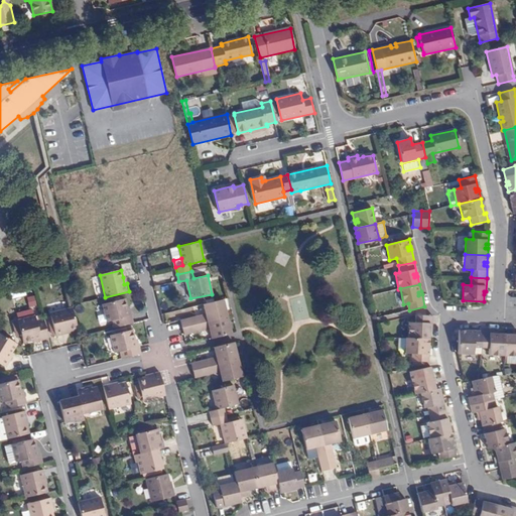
[(114,328),(132,324),(130,315),(128,315),(126,309),(124,299),(103,304),(107,320),(113,319),(114,328)]
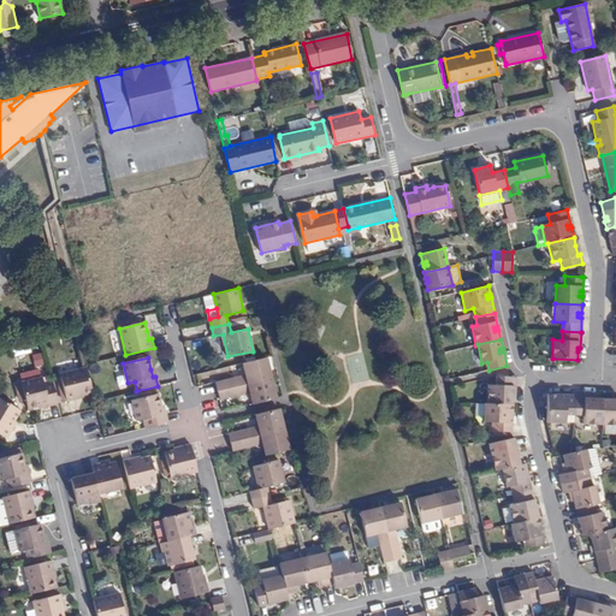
[(271,378),(266,357),(243,363),(246,374),(248,384),(271,378)]
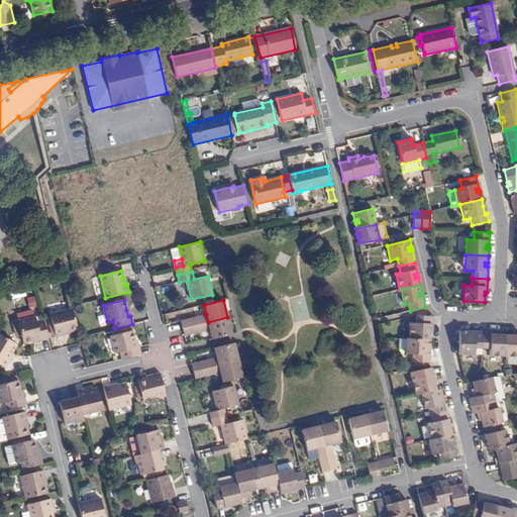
[(70,331),(78,329),(72,308),(50,314),(57,337),(63,336),(62,332),(70,331)]
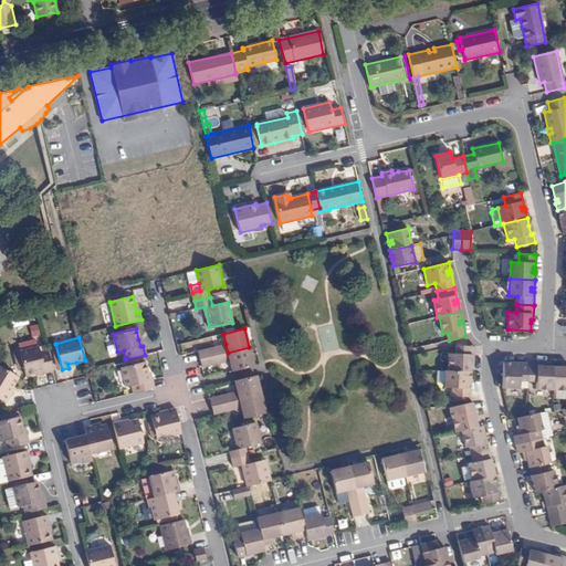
[(217,355),(228,353),(226,344),(215,347),(217,355)]
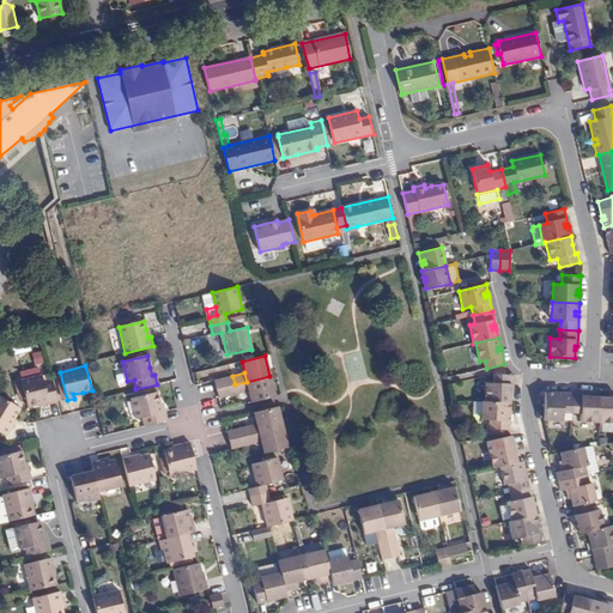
[(514,375),(493,374),(493,383),(485,382),(484,401),(510,402),(510,394),(510,383),(513,383),(514,375)]
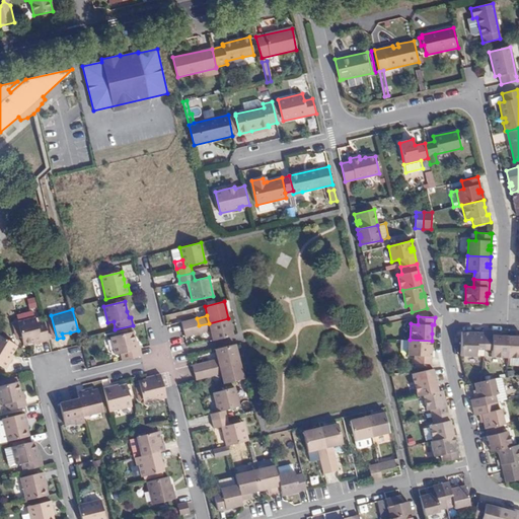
[(41,343),(49,341),(44,321),(36,323),(35,318),(12,324),(13,329),(15,329),(19,328),(20,338),(22,344),(31,342),(40,340),(41,343)]
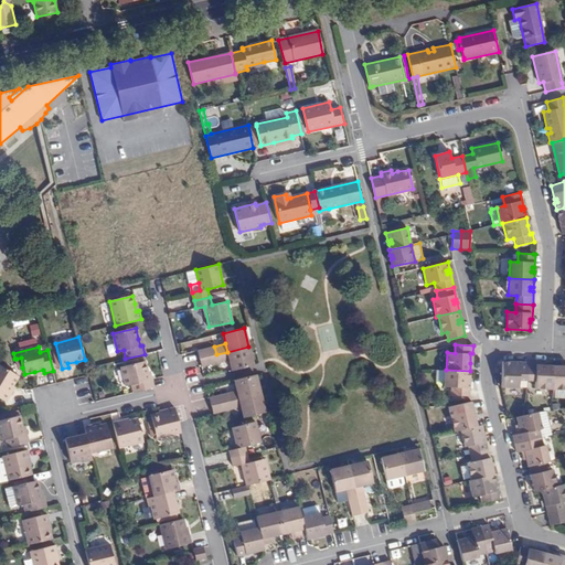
[(198,354),(199,359),(216,354),(214,347),(198,351),(198,354)]
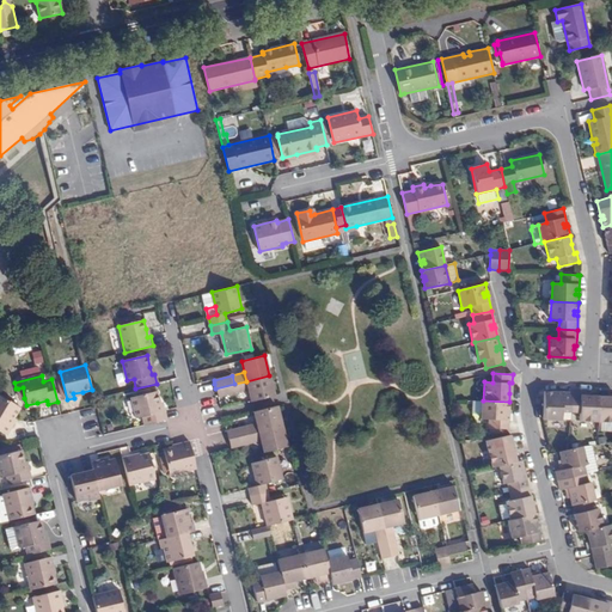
[(251,402),(274,396),(269,375),(246,381),(249,390),(251,402)]
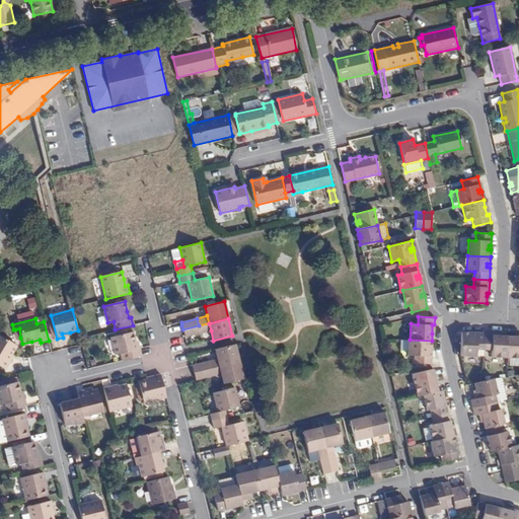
[(201,332),(211,330),(209,323),(199,325),(201,332)]
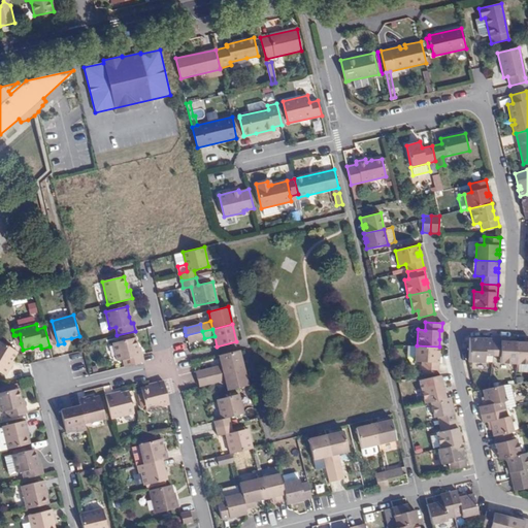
[(187,339),(188,342),(204,338),(202,331),(186,335),(187,339)]
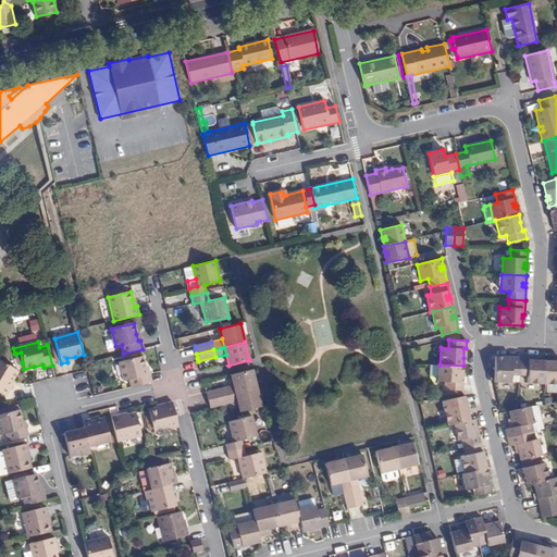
[(151,382),(149,373),(146,374),(145,368),(143,356),(119,361),(123,381),(128,380),(131,387),(151,382)]
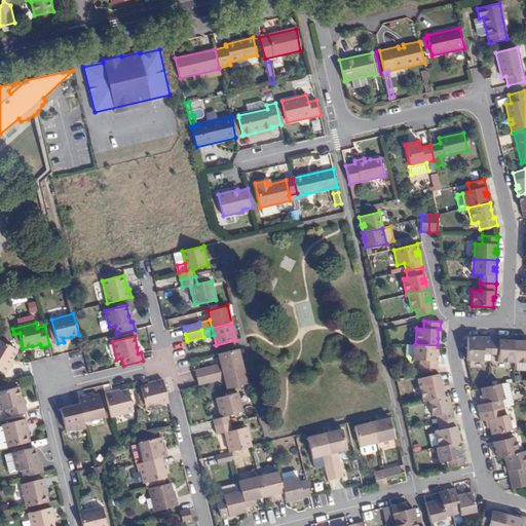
[(483,354),(490,354),(491,338),(478,337),(478,339),(475,339),(475,337),(467,336),(466,361),(482,362),(483,354)]
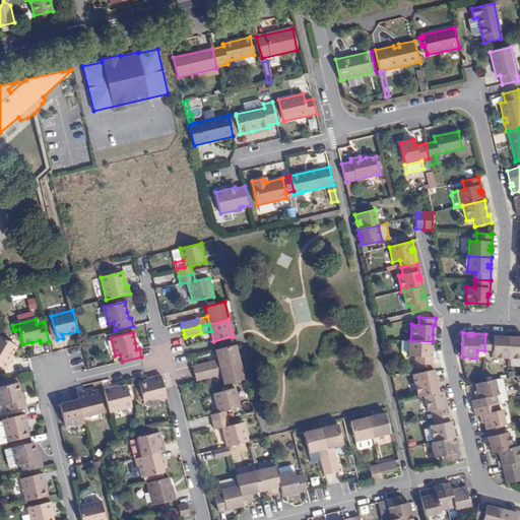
[(492,358),(508,359),(509,336),(502,336),(493,336),(493,334),(485,334),(484,350),(492,350),(492,358)]
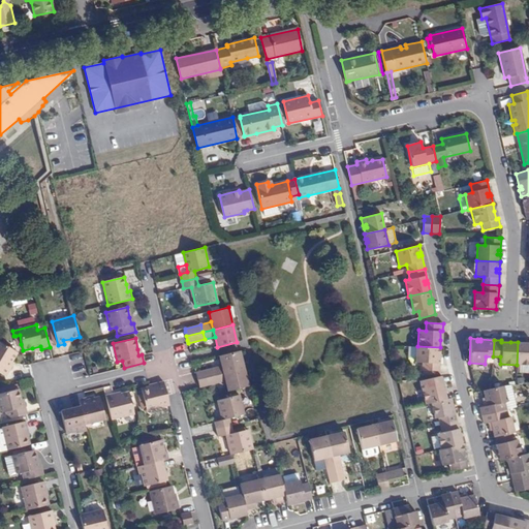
[(10,361),(16,351),(0,342),(0,372),(5,376),(9,369),(6,368),(10,361)]
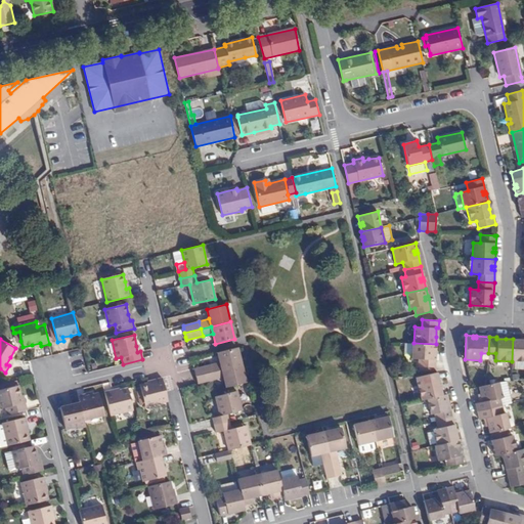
[(513,339),(512,361),(523,361),(523,339),(523,340),(523,342),(520,342),(520,340),(513,339)]
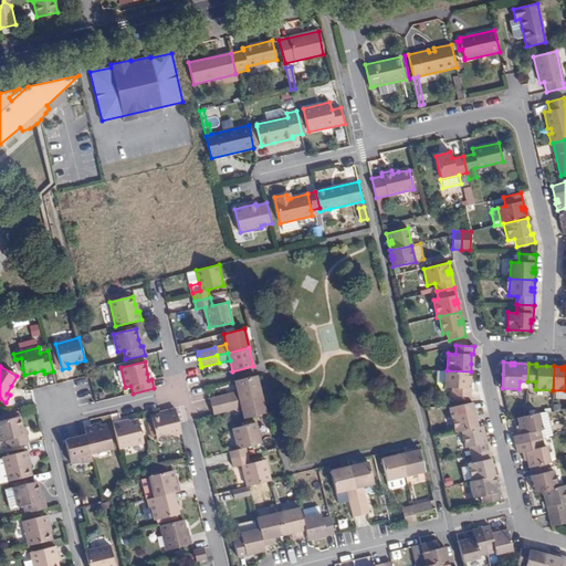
[(447,370),(444,370),(443,388),(453,388),(453,396),(471,397),(471,383),(467,383),(468,379),(471,379),(471,371),(447,370)]
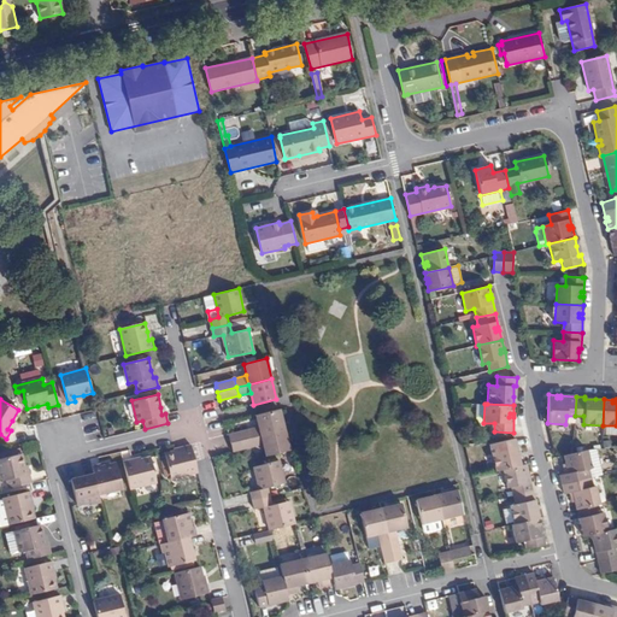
[(229,439),(230,442),(251,439),(262,435),(285,429),(280,409),(256,415),(259,427),(228,434),(229,439)]
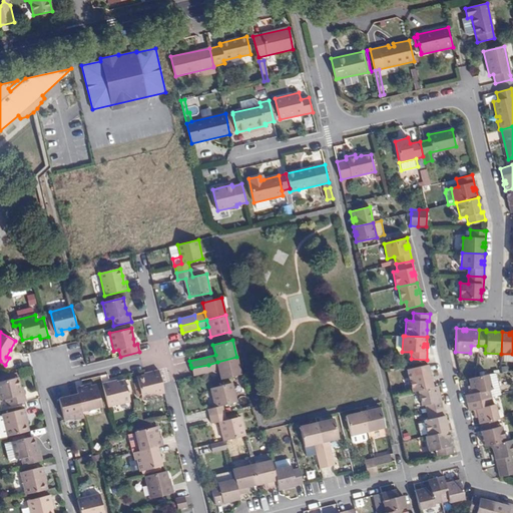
[(236,357),(217,362),(219,369),(221,379),(240,374),(236,357)]
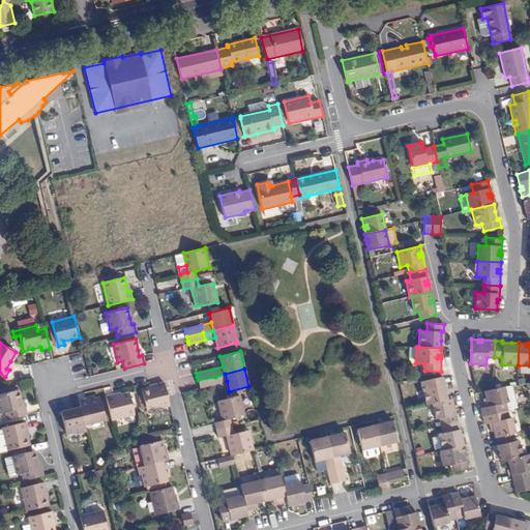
[(225,374),(215,377),(216,384),(227,381),(225,374)]
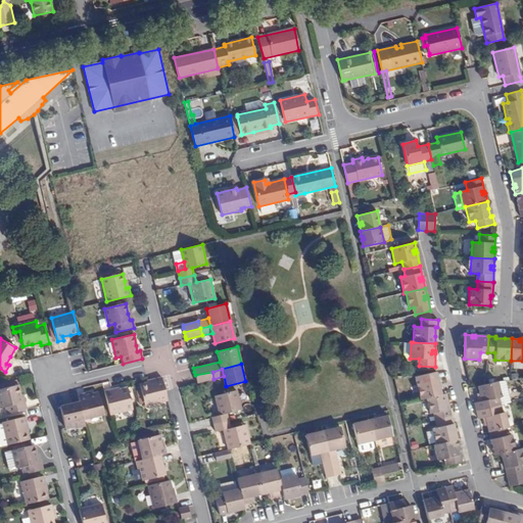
[(212,372),(195,375),(196,379),(197,383),(214,379),(212,372)]
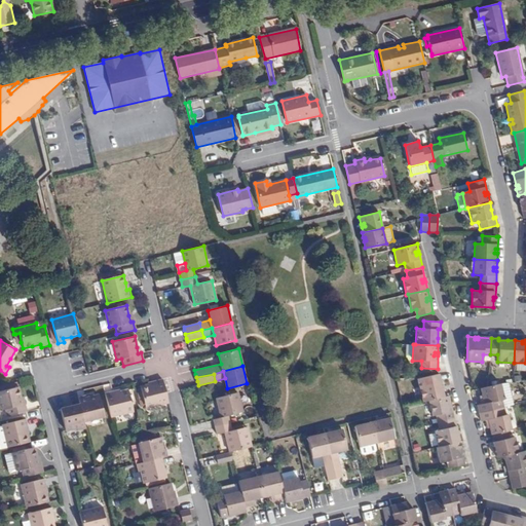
[(420,386),(423,402),(428,401),(444,397),(442,389),(440,390),(439,387),(442,386),(439,374),(438,374),(423,377),(424,385),(420,386)]
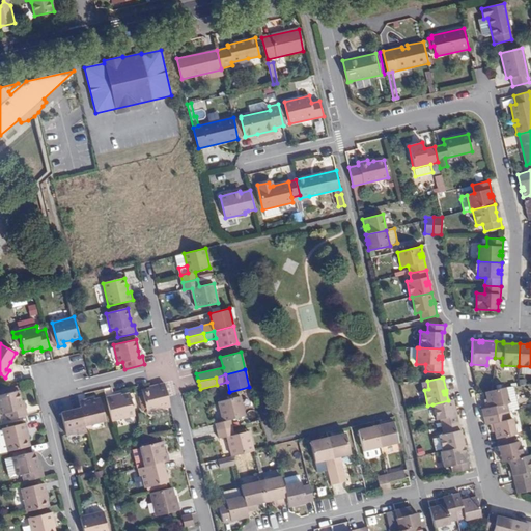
[(170,407),(167,397),(164,397),(161,384),(157,385),(158,387),(151,389),(142,391),(147,412),(170,407)]
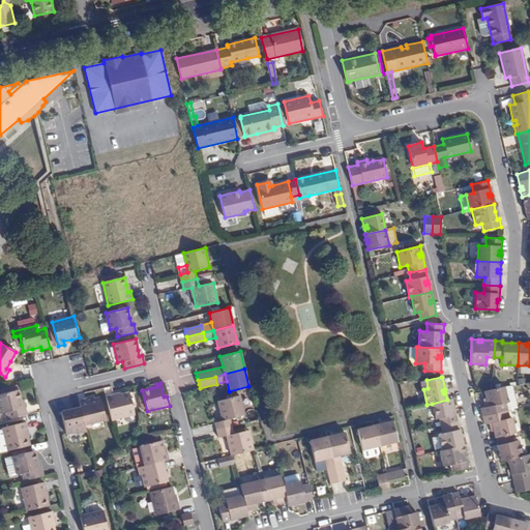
[(514,392),(512,385),(504,387),(506,394),(514,392)]
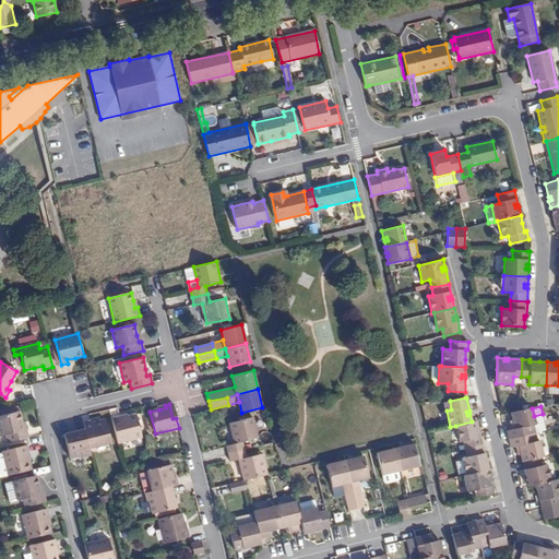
[(532,408),(520,411),(510,413),(512,420),(515,419),(516,423),(511,424),(512,429),(507,430),(509,439),(536,432),(546,430),(543,414),(534,416),(532,408)]
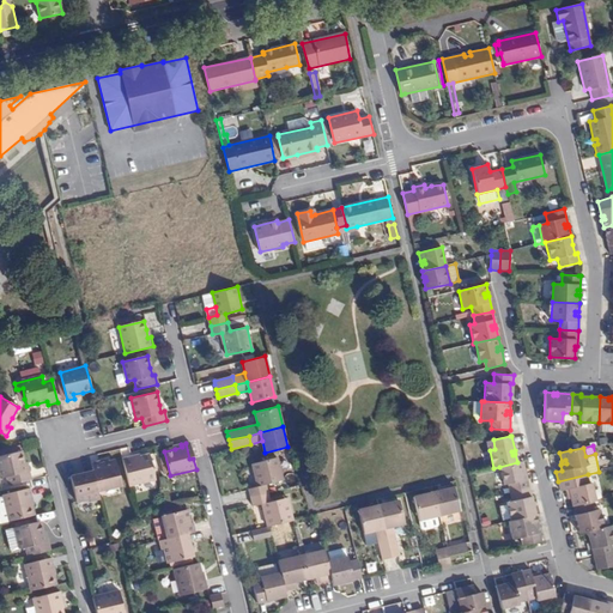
[(7,486),(31,480),(23,450),(8,454),(0,456),(0,478),(6,478),(7,486)]
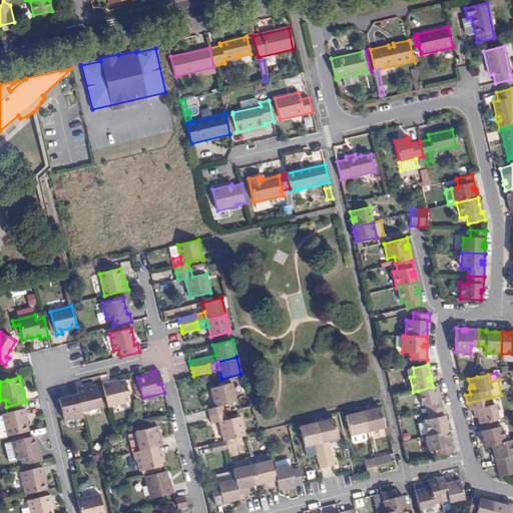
[(109,381),(102,383),(107,406),(129,401),(124,378),(116,380),(116,383),(110,384),(109,381)]
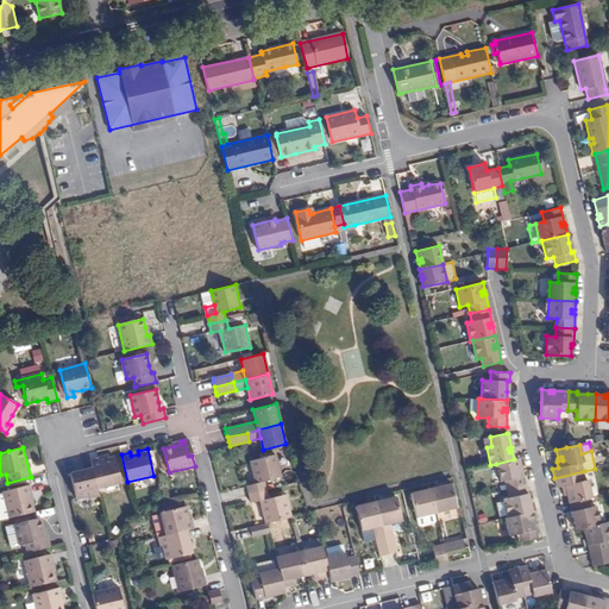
[(249,484),(250,494),(267,490),(264,481),(281,477),(276,456),(252,462),(257,483),(249,484)]
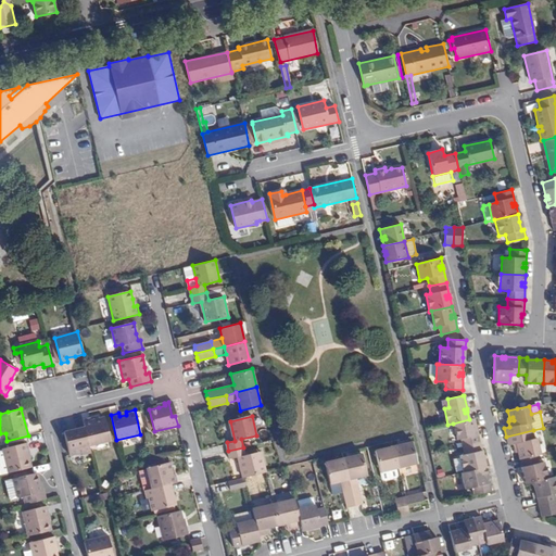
[(90,417),(83,419),(85,427),(88,443),(109,438),(104,417),(90,419),(90,417)]
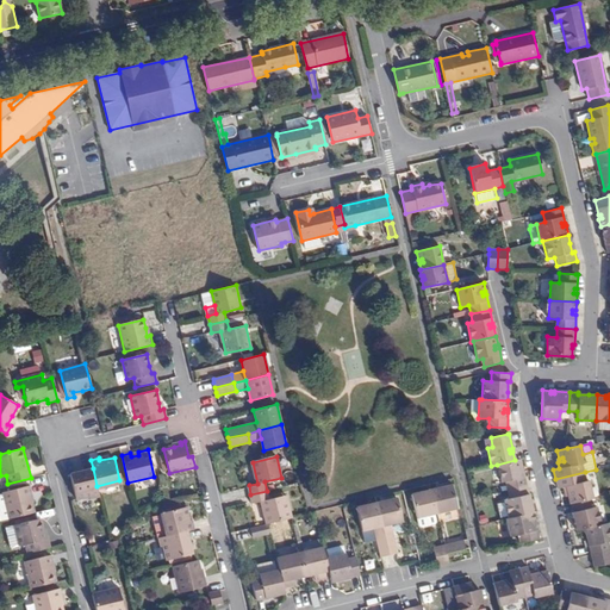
[(508,480),(509,490),(527,486),(523,472),(520,472),(520,468),(522,468),(521,459),(515,460),(497,465),(502,483),(508,480)]
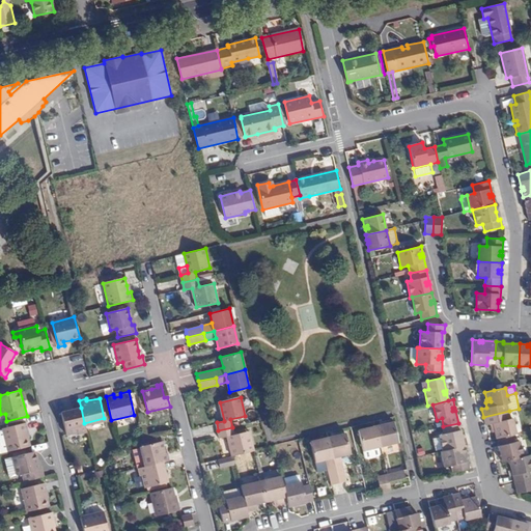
[(84,423),(81,408),(60,413),(65,435),(78,431),(79,434),(86,432),(84,423)]
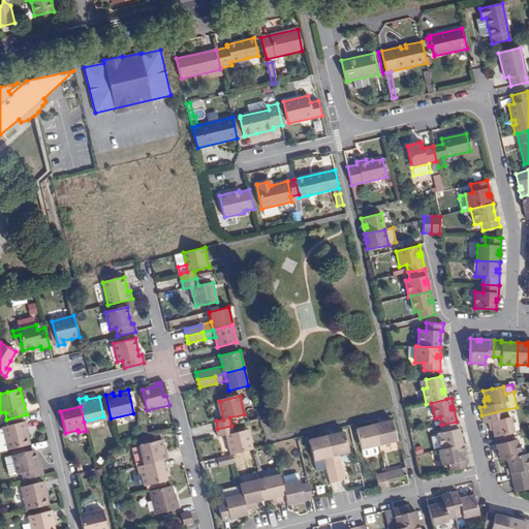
[(509,417),(507,409),(481,415),(484,424),(489,423),(490,427),(493,426),(493,430),(492,430),(494,437),(510,433),(515,432),(510,417),(509,417)]
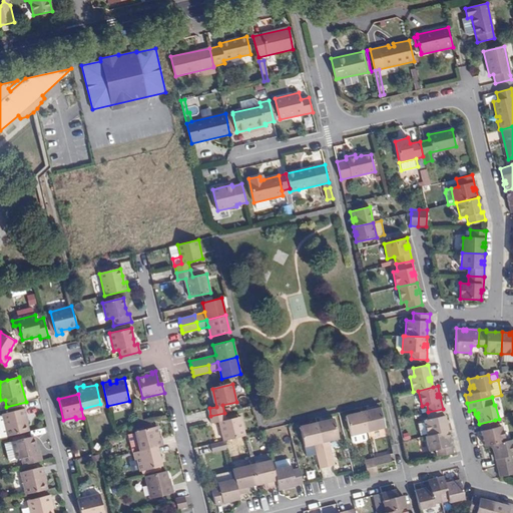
[(7,436),(28,431),(25,418),(26,417),(24,408),(16,411),(2,414),(7,436)]
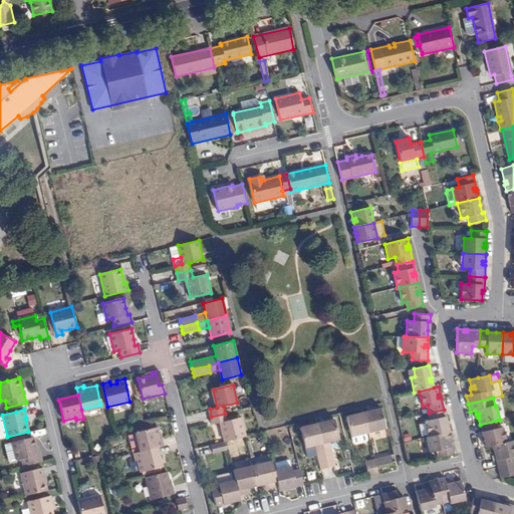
[(381,409),(363,414),(368,432),(386,428),(381,409)]
